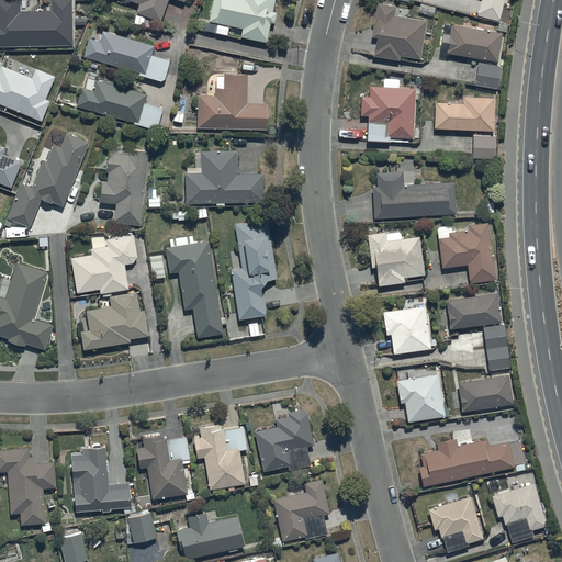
[(18,0),(0,0),(0,44),(72,44),(71,0),(51,0),(52,11),(19,11),(18,0)]
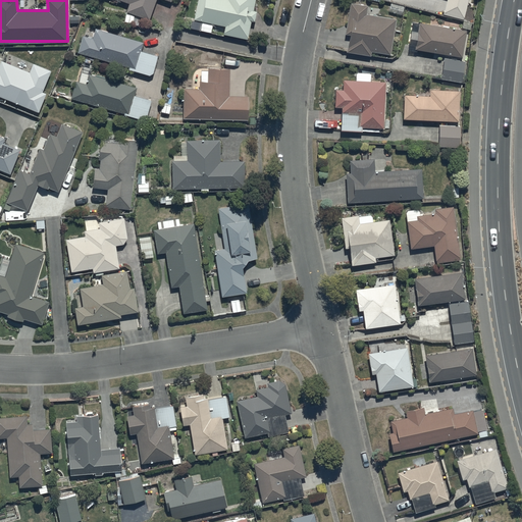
[(170,0),(118,0),(128,3),(125,12),(149,19),(155,0),(165,0),(170,1),(170,0)]
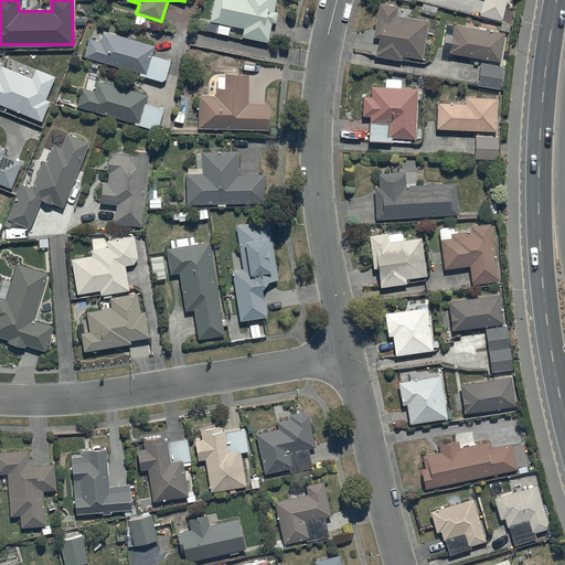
[(213,0),(209,22),(219,24),(216,32),(227,34),(228,27),(232,27),(231,34),(266,42),(270,22),(274,23),(276,12),(273,11),(275,0),(213,0)]
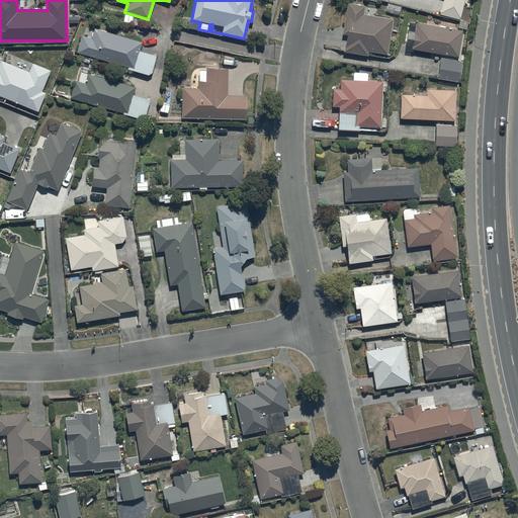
[(441,0),(438,14),(459,19),(463,0),(441,0)]
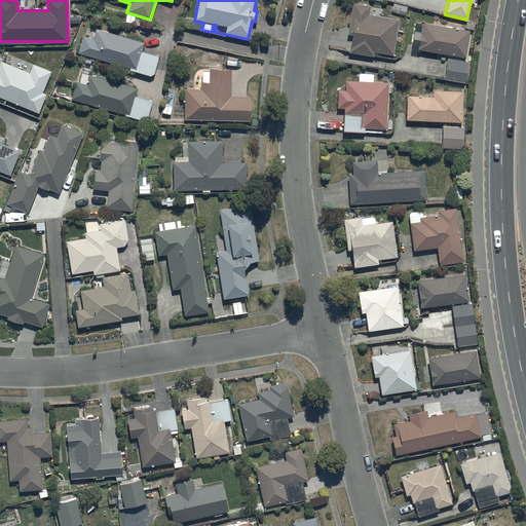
[(369,5),(351,2),(346,35),(350,35),(348,52),(373,57),(373,51),(392,53),(398,19),(368,14),(369,5)]
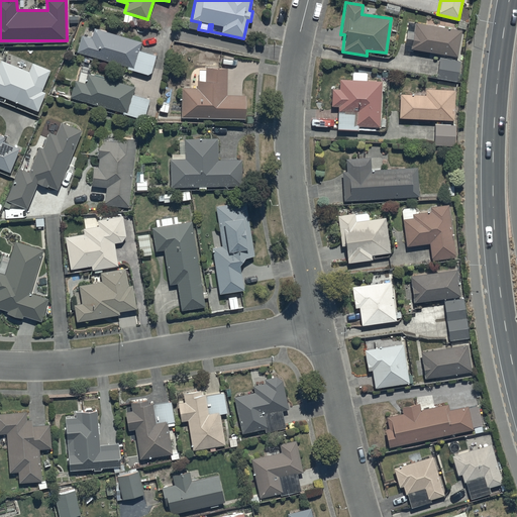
[(461,30),(407,21),(402,48),(457,57),(461,30)]
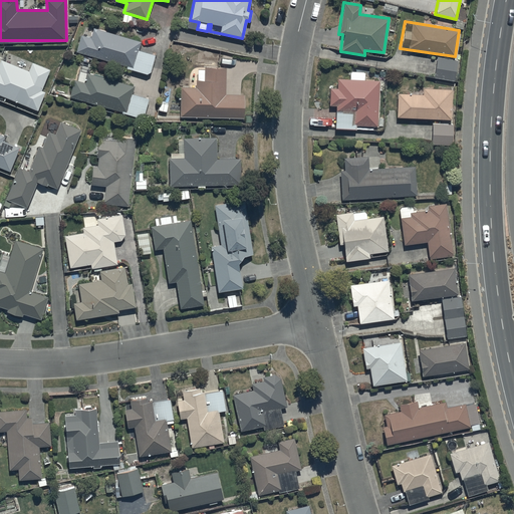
[(155,55),(137,50),(140,41),(93,28),(90,38),(80,35),(75,52),(126,65),(125,68),(147,74),(150,71),(155,55)]
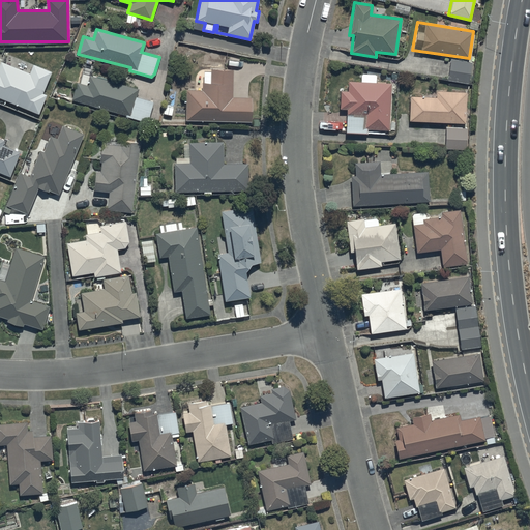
[(471,62),(450,58),(447,80),(468,83),(471,62)]
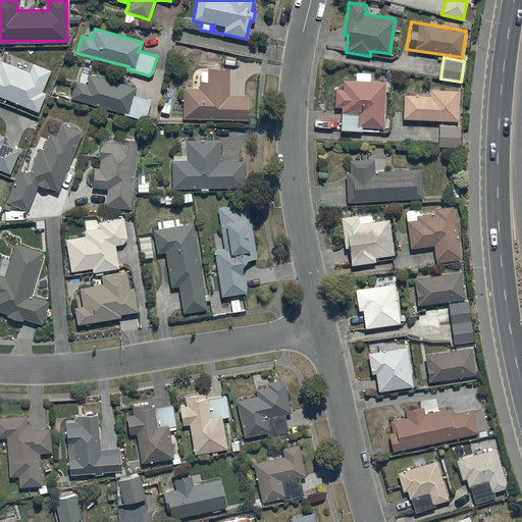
[(51,70),(32,63),(29,72),(0,60),(0,96),(39,113),(46,94),(42,92),(51,70)]
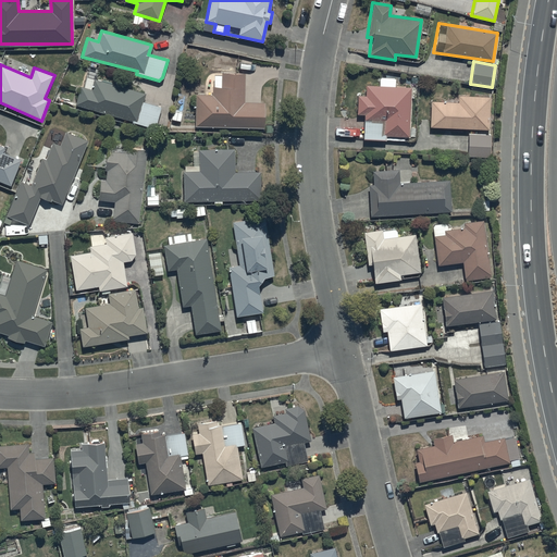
[(221,74),(221,75),(213,75),(213,87),(212,87),(211,96),(195,95),(194,126),(263,128),(263,102),(245,102),(244,73),(221,74)]
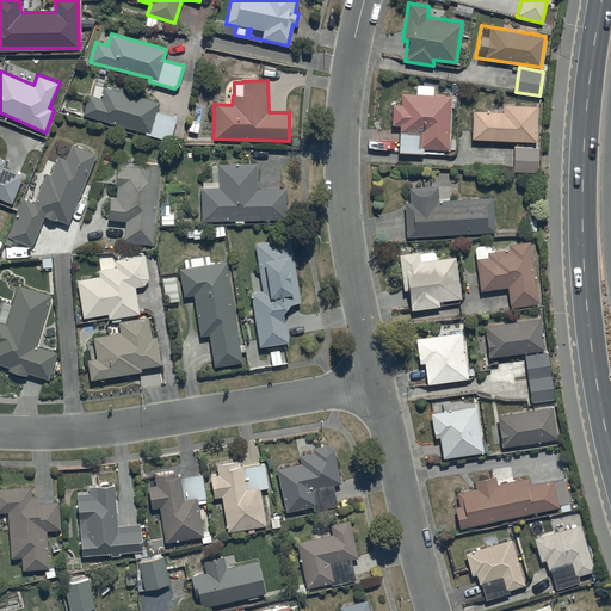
[(415,85),(415,94),(401,94),(401,106),(392,105),(390,125),(399,125),(397,152),(423,153),(423,149),(448,150),(450,97),(433,96),(433,86),(415,85)]
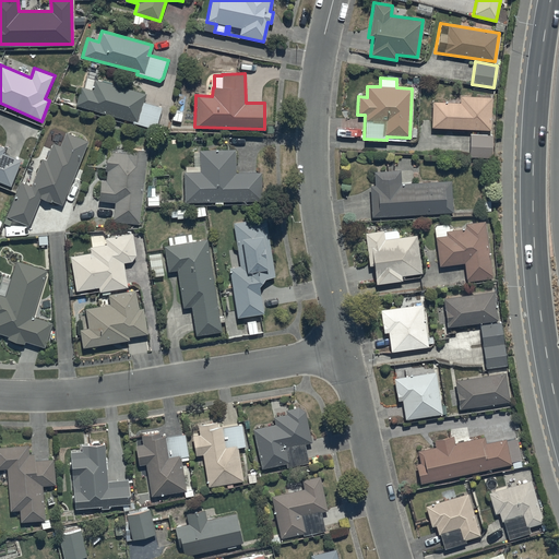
[(161,107),(142,102),(144,93),(94,80),(91,90),(80,87),(74,104),(131,122),(155,129),(161,107)]
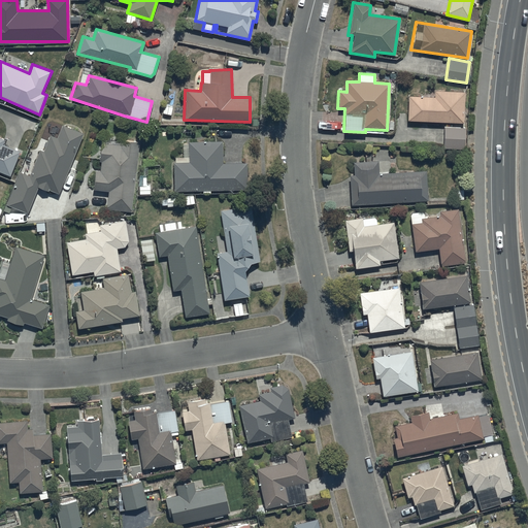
[(464,92),(434,91),(434,97),(407,96),(406,121),(463,122),(464,92)]
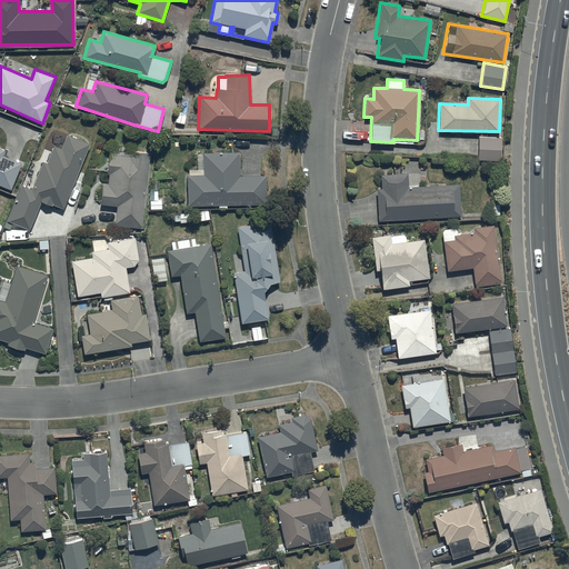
[(89,143),(67,135),(61,148),(53,146),(47,162),(42,161),(31,189),(20,185),(6,220),(30,229),(41,201),(51,206),(52,205),(63,209),(89,143)]
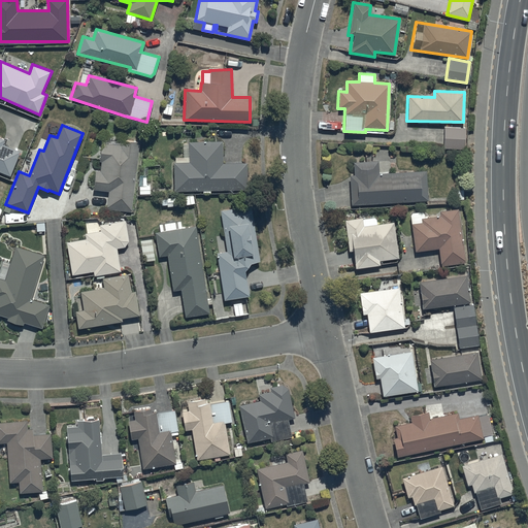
[(464,127),(443,127),(443,149),(464,149),(464,127)]
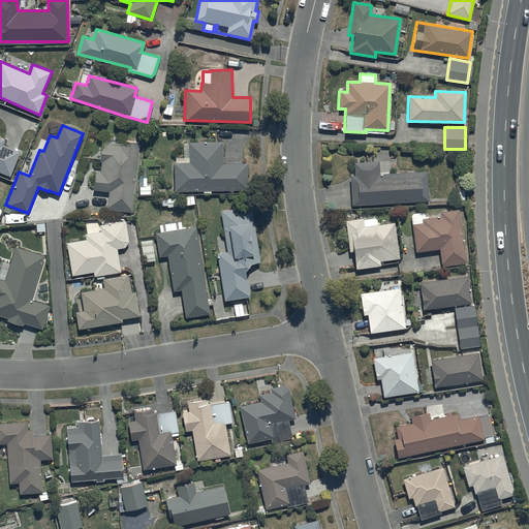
[(0,173),(9,177),(20,151),(3,145),(5,141),(0,137),(0,173)]
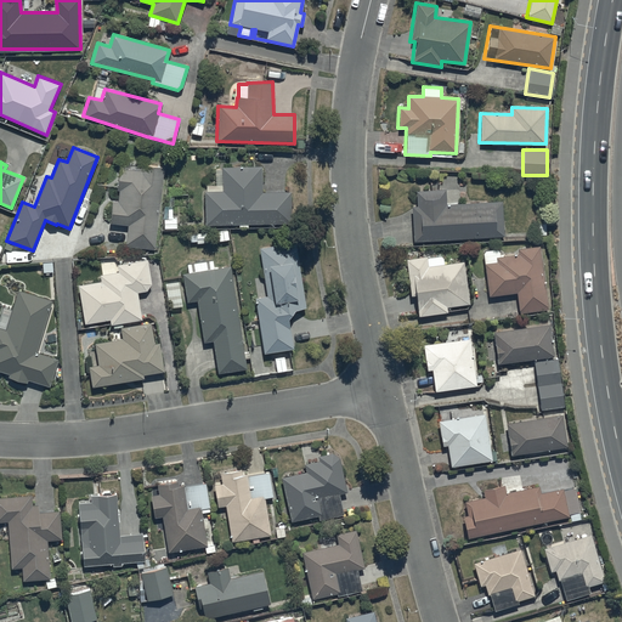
[(163,167),(140,165),(139,171),(118,169),(117,190),(119,190),(117,202),(111,201),(108,224),(128,226),(125,247),(154,250),(163,167)]
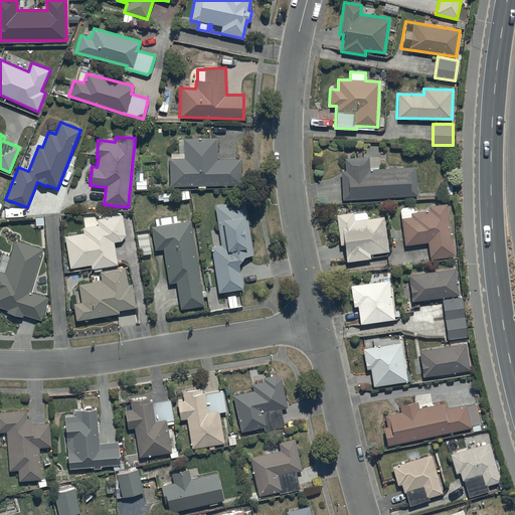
[(170,185),(197,185),(197,188),(204,188),(204,185),(240,184),(240,159),(216,159),(216,138),(183,139),(183,153),(170,153),(170,159),(169,159),(170,185)]
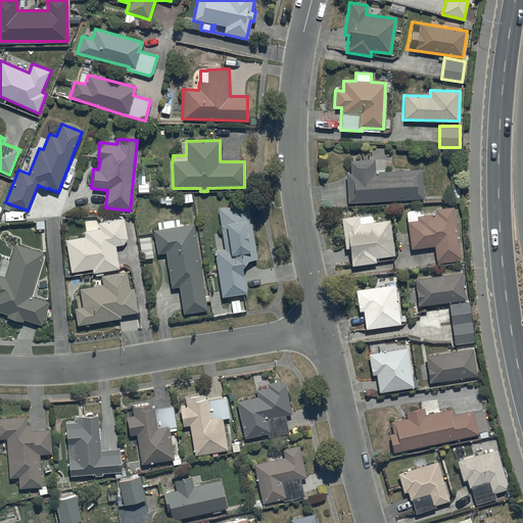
[(374,159),(348,160),(349,173),(345,174),(346,202),(423,198),(421,169),(374,172),(374,159)]
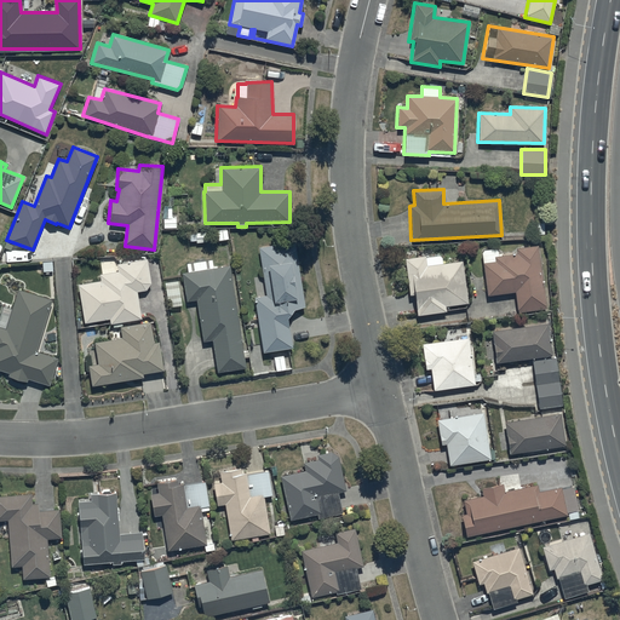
[(294,241),(258,247),(265,296),(253,298),(262,352),(292,348),(286,319),(293,309),(304,308),(294,241)]
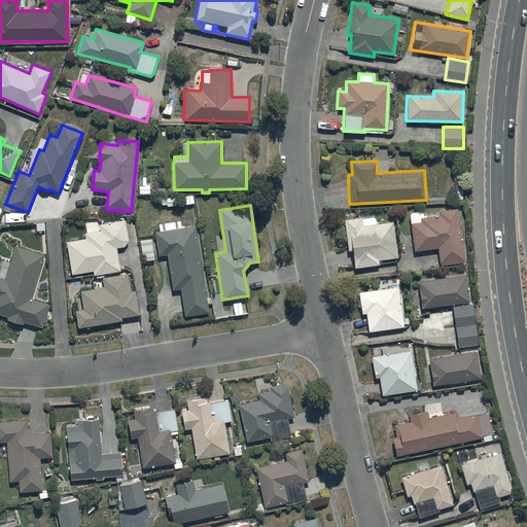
[(438,265),(463,261),(457,209),(438,211),(438,215),(420,217),(421,222),(410,223),(413,251),(436,248),(438,265)]
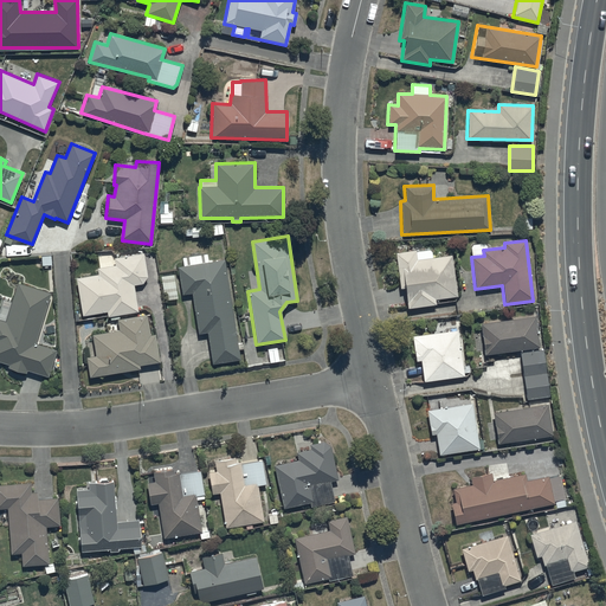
[(457,296),(451,255),(433,257),(432,247),(394,252),(399,289),(404,288),(407,308),(436,304),(434,300),(457,296)]
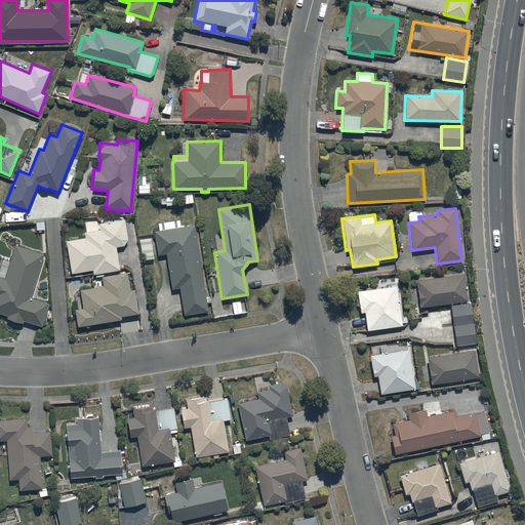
[(66,240),(71,273),(92,270),(92,274),(119,270),(116,246),(123,245),(127,240),(124,218),(97,223),(98,229),(83,232),(84,237),(66,240)]
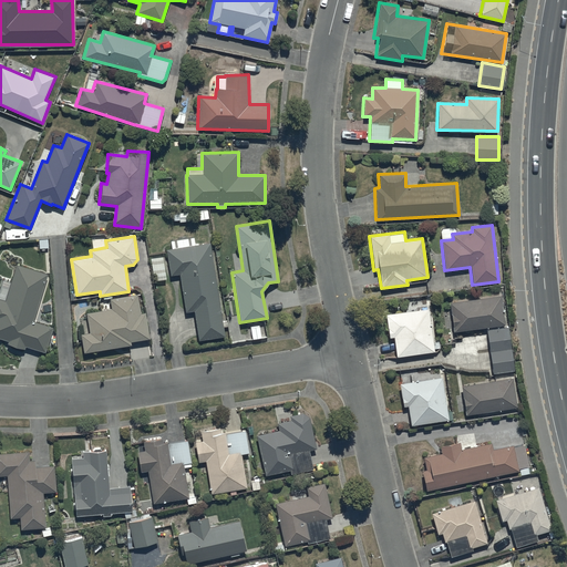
[(187,238),(175,239),(176,240),(174,241),(173,240),(169,240),(169,244),(168,245),(168,249),(166,249),(169,276),(178,275),(185,312),(193,311),(197,341),(224,337),(208,243),(195,245),(193,237),(189,237),(189,238),(187,239),(187,238)]
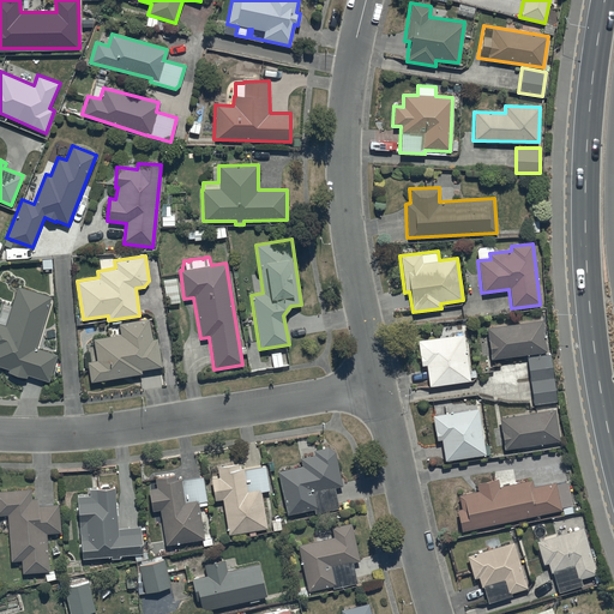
[(35,348),(50,298),(17,287),(5,325),(0,323),(0,366),(8,369),(7,372),(25,378),(26,375),(48,381),(56,354),(35,348)]
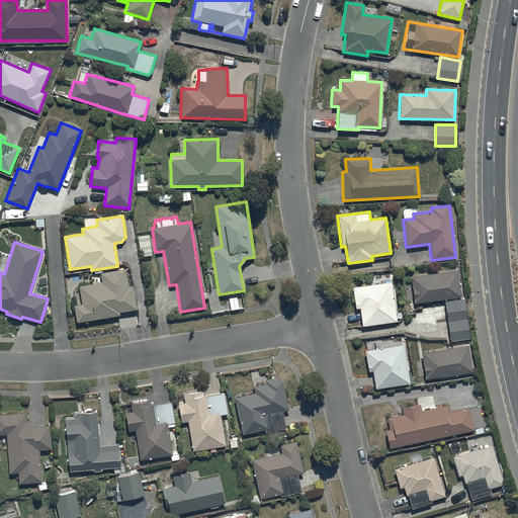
[(74,305),(76,322),(119,316),(118,312),(136,310),(132,284),(128,285),(125,269),(99,273),(101,282),(78,285),(81,304),(74,305)]
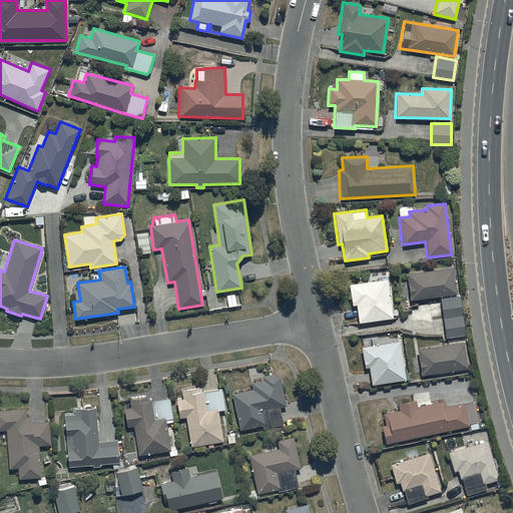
[(406,274),(410,300),(456,294),(453,268),(406,274)]
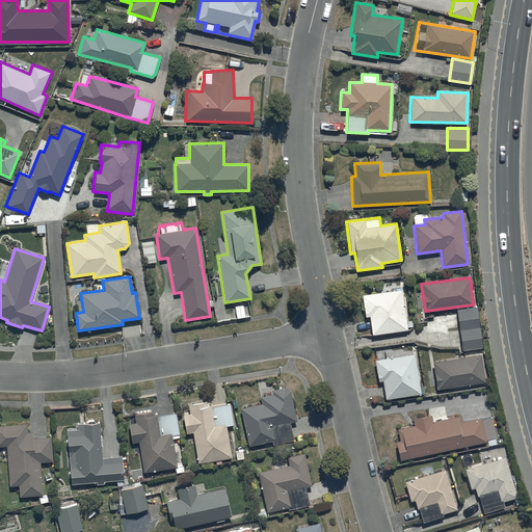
[(369,316),(371,335),(410,329),(409,320),(405,321),(402,290),(362,295),(364,317),(369,316)]
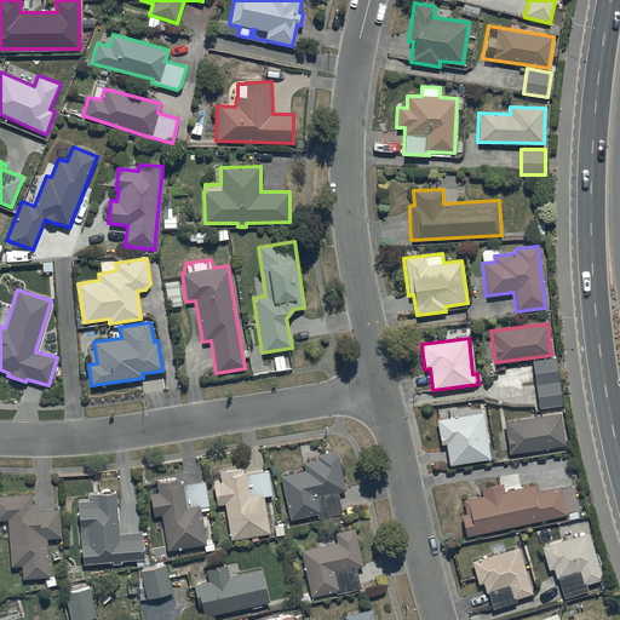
[(556,357),(532,360),(538,408),(562,406),(556,357)]
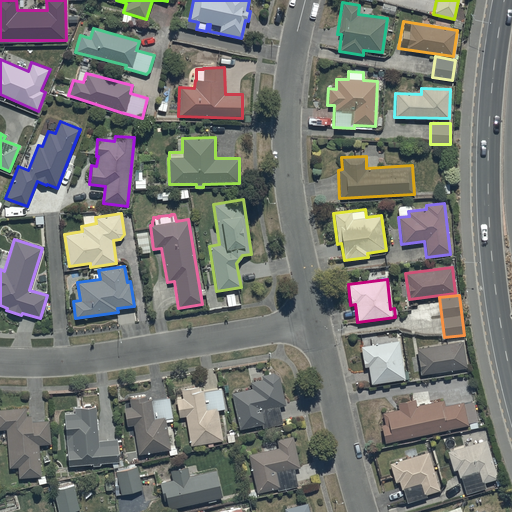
[(404,379),(399,340),(360,346),(364,367),(368,366),(370,384),(404,379)]
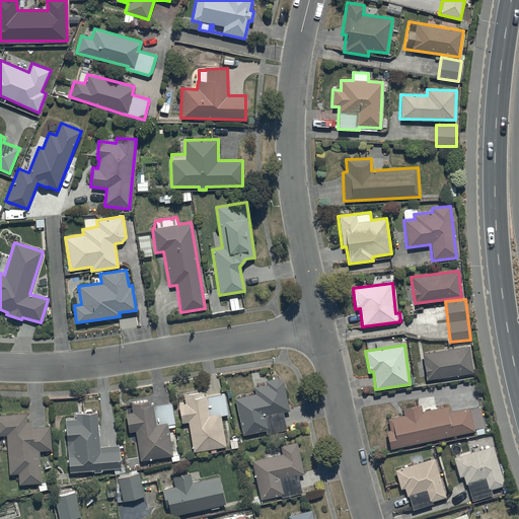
[(422,353),(426,380),(472,372),(468,346),(422,353)]
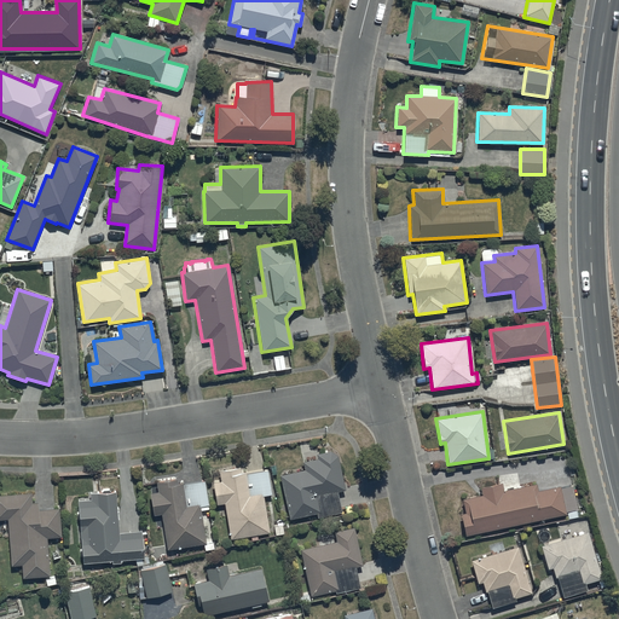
[(279,475),(289,519),(316,513),(317,518),(341,512),(336,491),(345,490),(336,455),(330,451),(316,455),(317,458),(302,462),(304,470),(279,475)]
